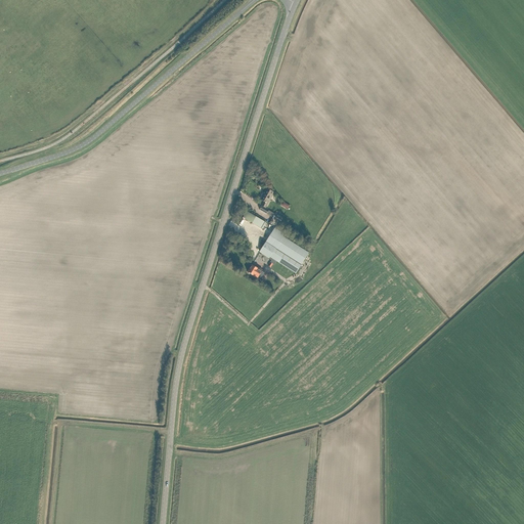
[(266,189),(261,200),(264,202),(261,206),(266,208),(268,204),(267,204),(273,192),(266,189)]
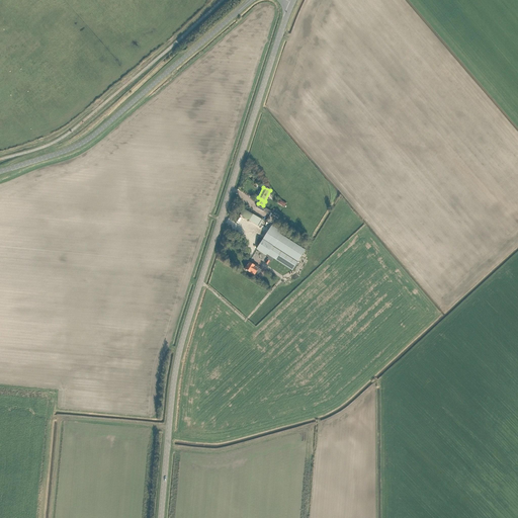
[(271,211),(265,208),(258,204),(256,207),(269,216),(271,211)]
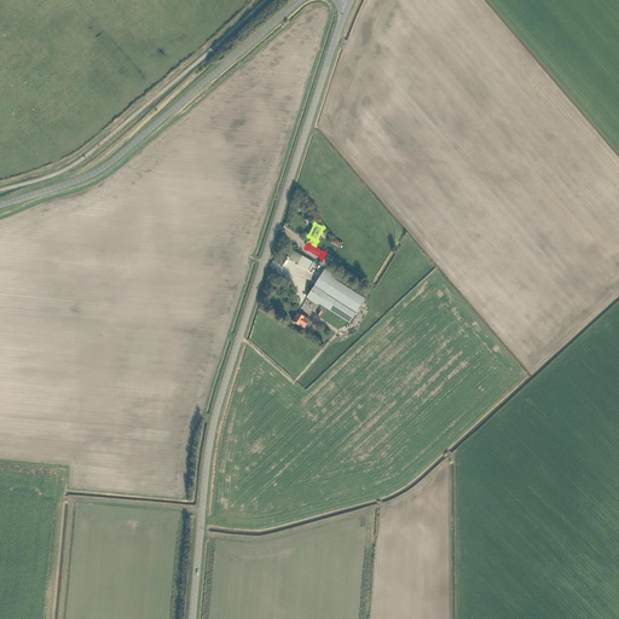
[(290,250),(287,258),(310,271),(313,265),(314,264),(302,256),(290,250)]
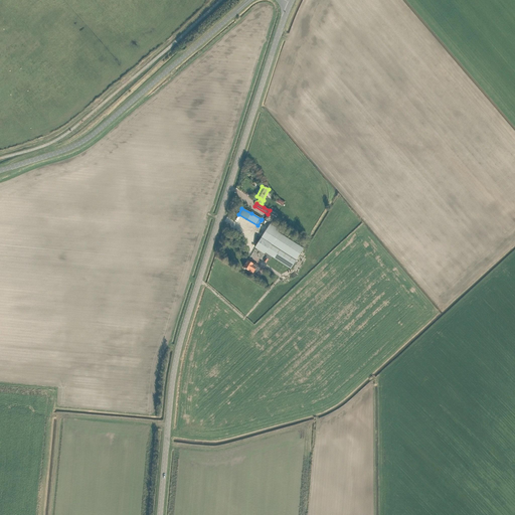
[(262,238),(254,248),(265,254),(266,252),(291,270),(304,248),(278,232),(279,230),(271,224),(270,224),(262,238)]
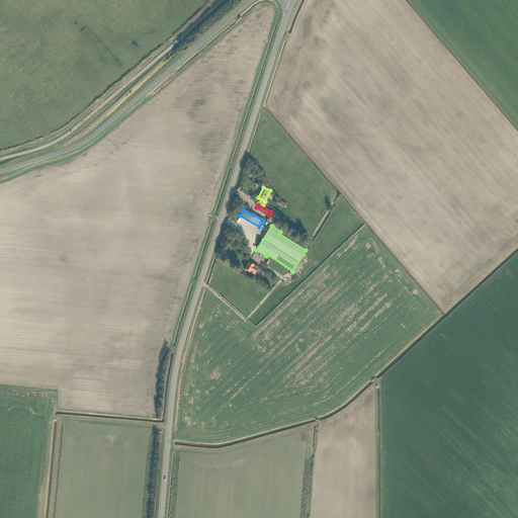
[(249,263),(245,270),(254,275),(257,277),(261,270),(258,268),(259,267),(255,264),(254,266),(249,263)]
